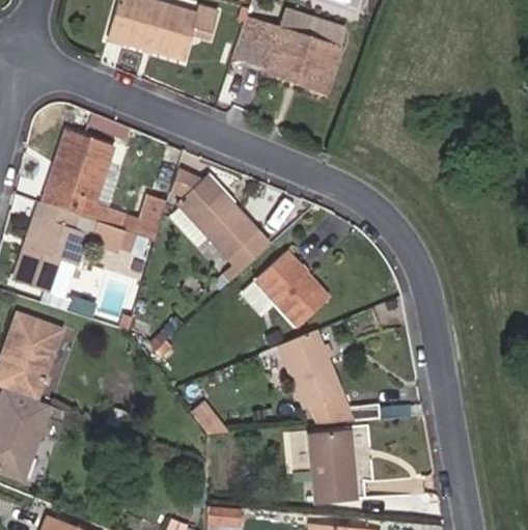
[(186,58),(193,33),(212,39),(220,12),(200,6),(197,15),(149,0),(119,0),(109,37),(186,58)]
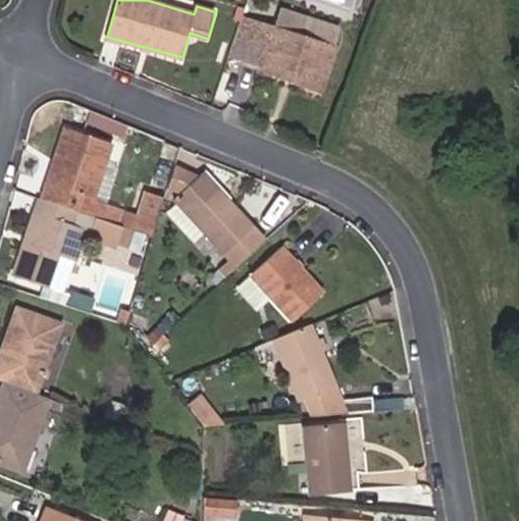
[(244,16),(246,8),(238,6),(234,17),(242,19),(244,16)]
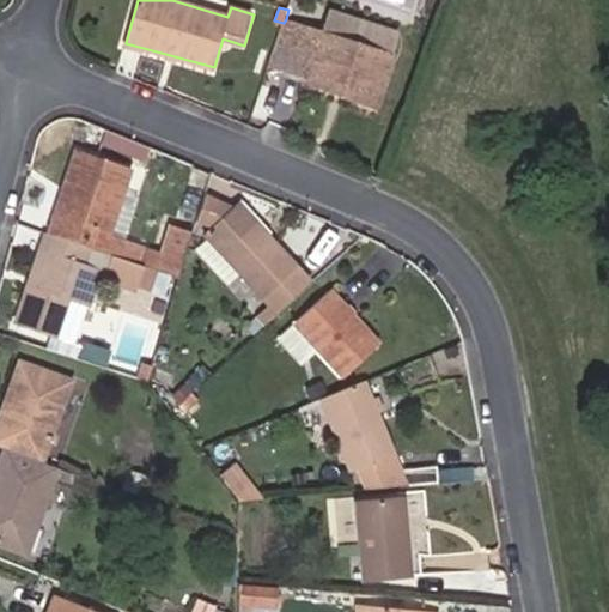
[(379,101),(395,55),(393,55),(401,31),(332,10),(323,31),(306,77),(379,101)]
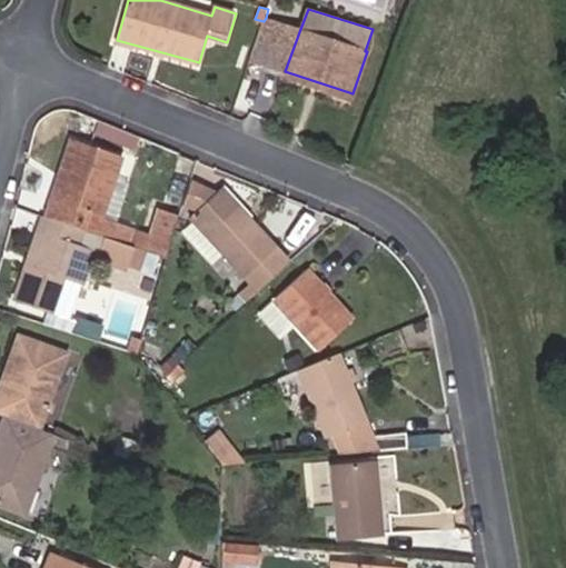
[(265,63),(279,23),(266,18),(251,59),(265,63)]
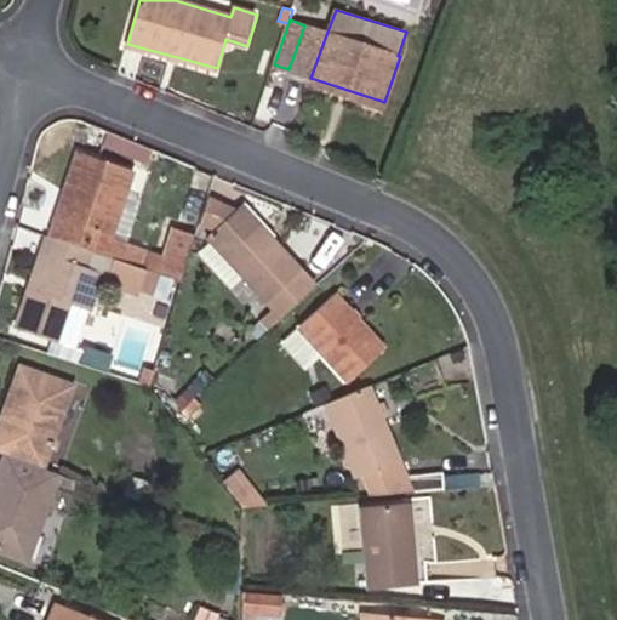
[(310,78),(327,32),(304,26),(289,69),(310,78)]
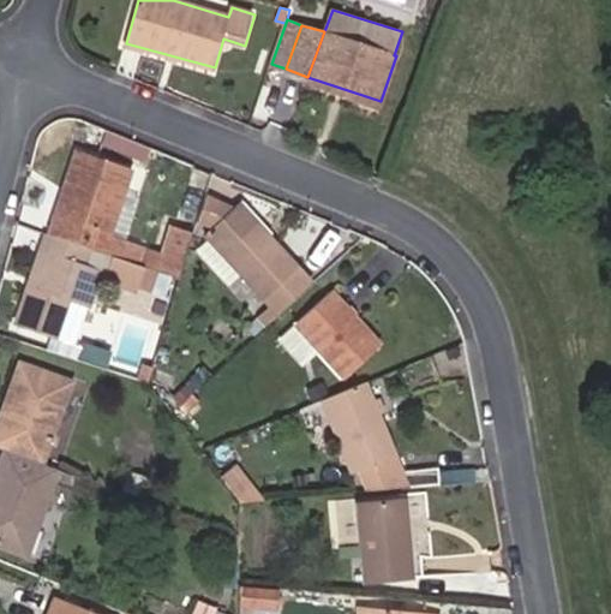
[(381,101),(307,77),(305,85),(378,109),(381,101)]
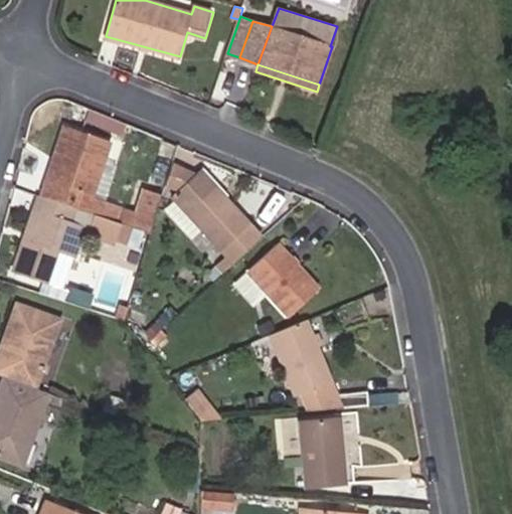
[(93,196),(111,142),(66,126),(42,196),(122,223),(145,231),(151,233),(163,194),(145,189),(138,212),(105,201),(93,196)]
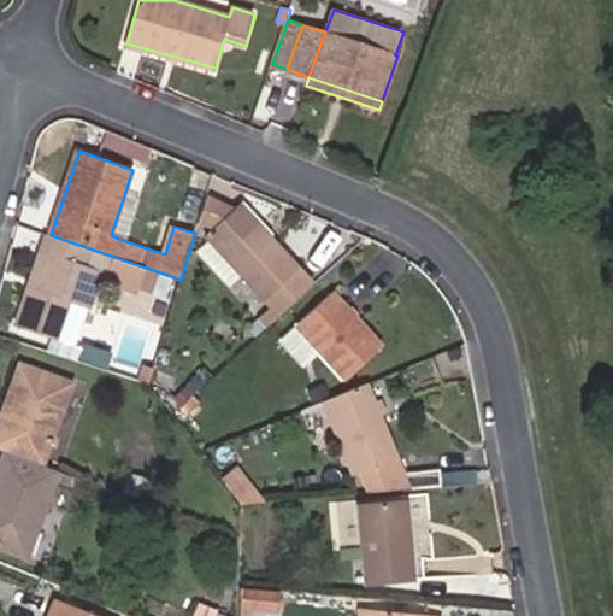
[(125,241),(148,175),(133,170),(111,235),(125,241)]
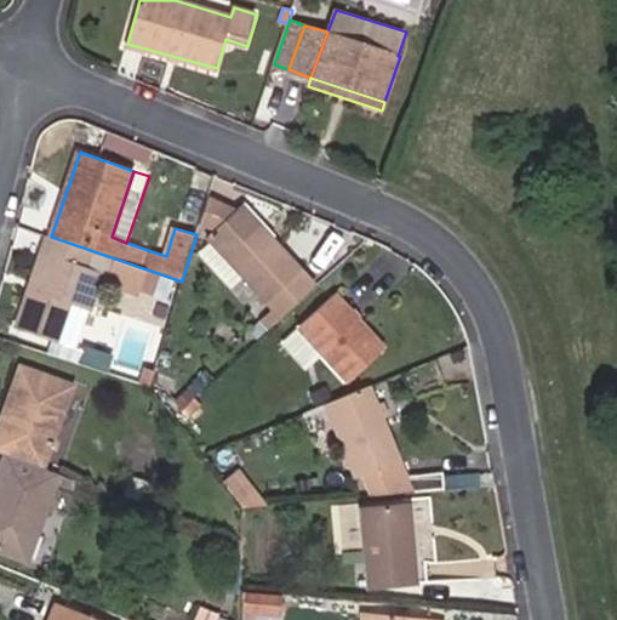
[(215,231),(239,209),(211,197),(200,226),(215,231)]
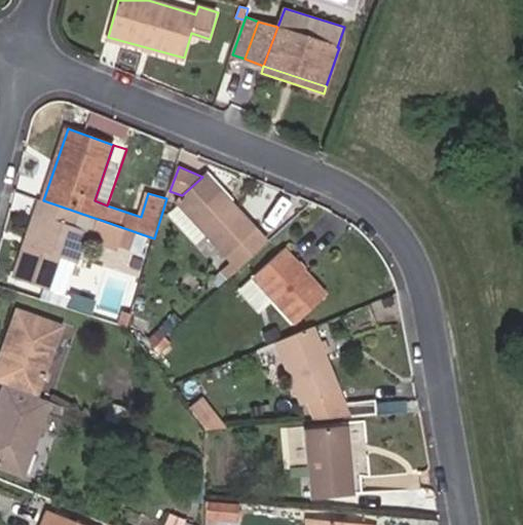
[(232,201),(207,173),(202,177),(228,204),(232,201)]
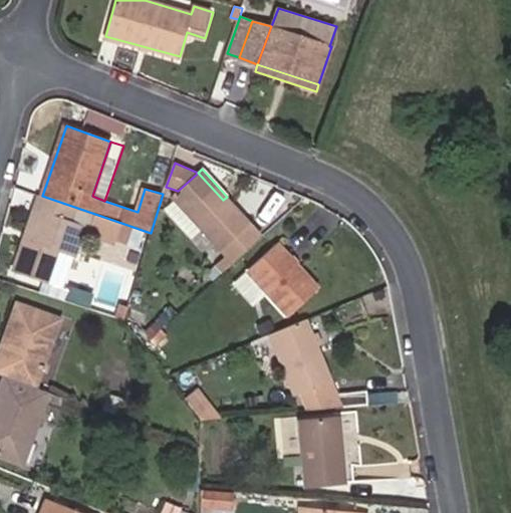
[(263,236),(227,197),(223,200),(198,173),(178,191),(172,196),(227,257),(233,264),(263,236)]
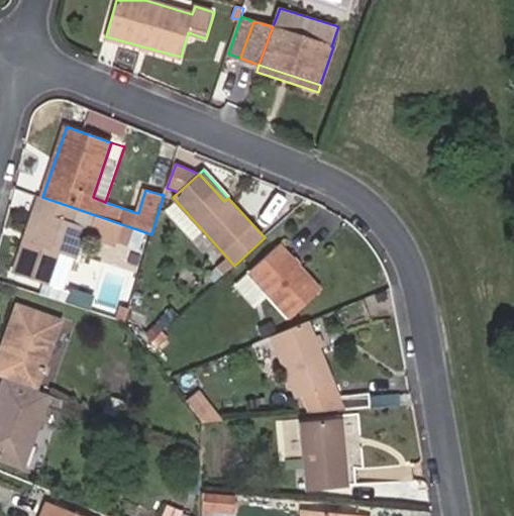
[(76,256),(86,226),(91,228),(88,234),(115,244),(116,241),(122,224),(42,197),(39,195),(13,272),(50,285),(61,251),(76,256)]
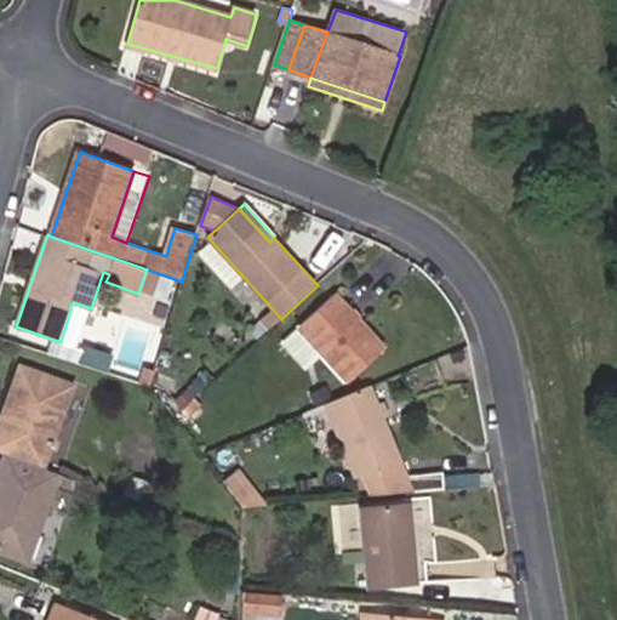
[(167,300),(175,279),(147,269),(140,290),(167,300)]
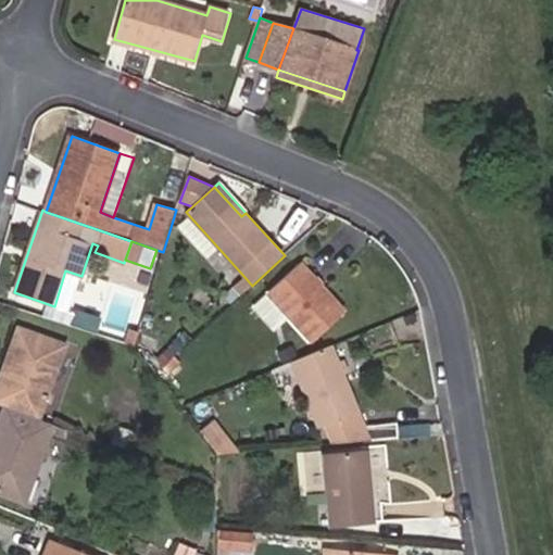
[(313,342),(346,311),(301,262),(268,292),(313,342)]
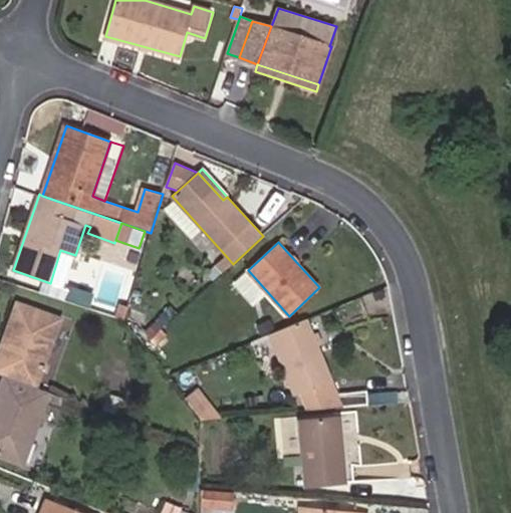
[(233,264),(227,257),(217,265),(223,273),(233,264)]
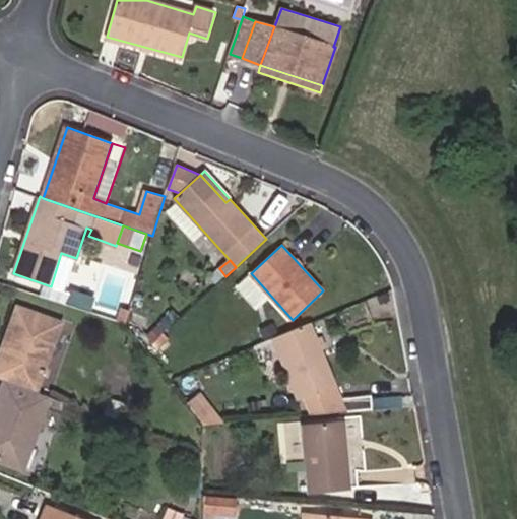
[(248,276),(237,286),(258,309),(269,299),(248,276)]
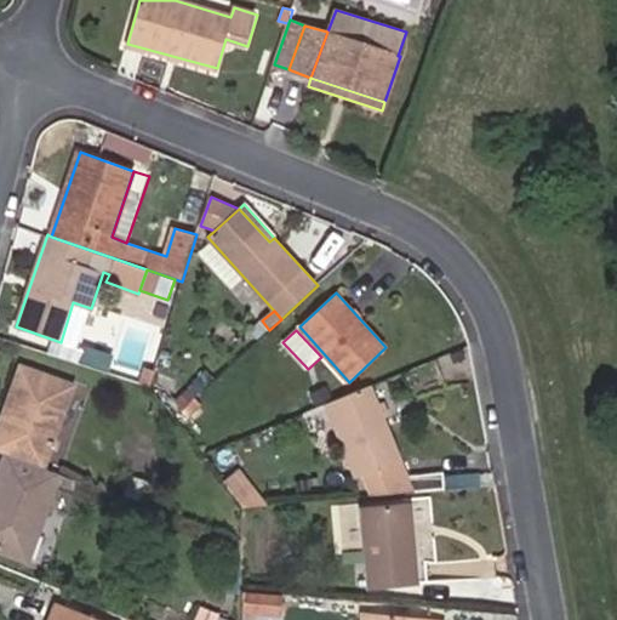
[(44,467),(74,385),(22,365),(12,391),(20,393),(12,414),(5,411),(0,425),(0,451),(6,454),(44,467)]
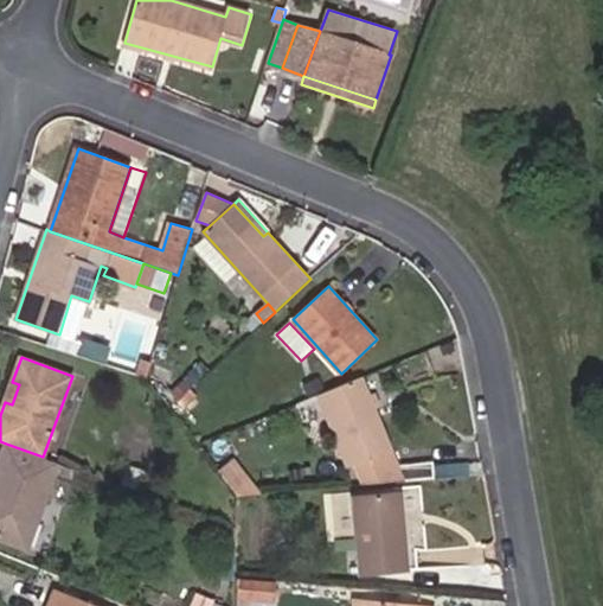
[(171,381),(174,371),(158,365),(154,374),(171,381)]
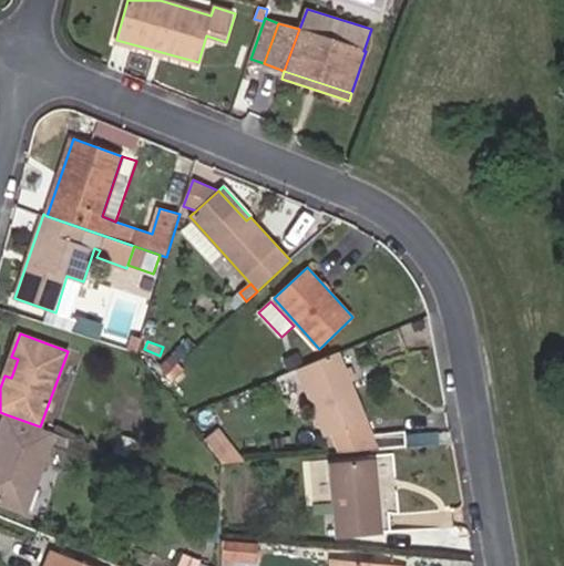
[(315,360),(311,351),(297,357),(301,367),(315,360)]
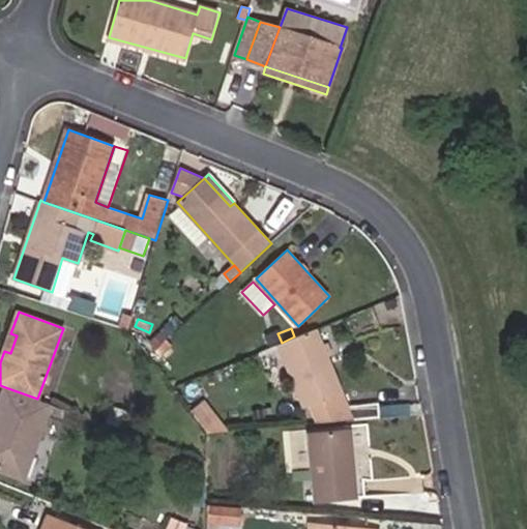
[(354,419),(316,329),(280,344),(305,407),(311,405),(318,422),(354,419)]
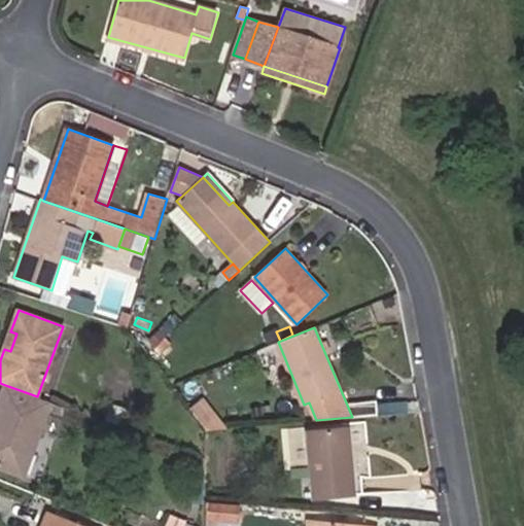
[(10,351),(16,334),(10,331),(7,342),(4,349),(10,351)]
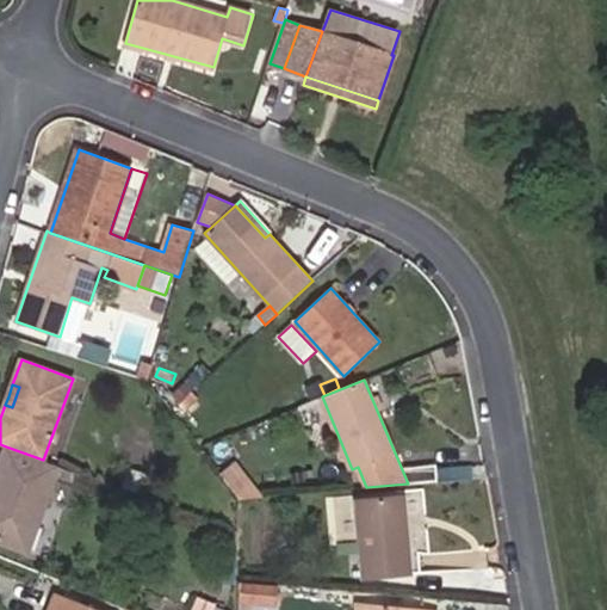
[(209,419),(199,405),(192,410),(202,424),(209,419)]
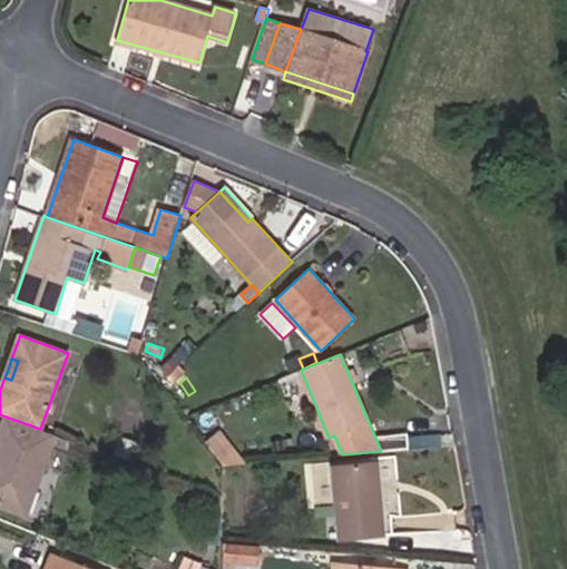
[(0,506),(26,514),(55,434),(40,429),(6,417),(0,431),(0,506)]
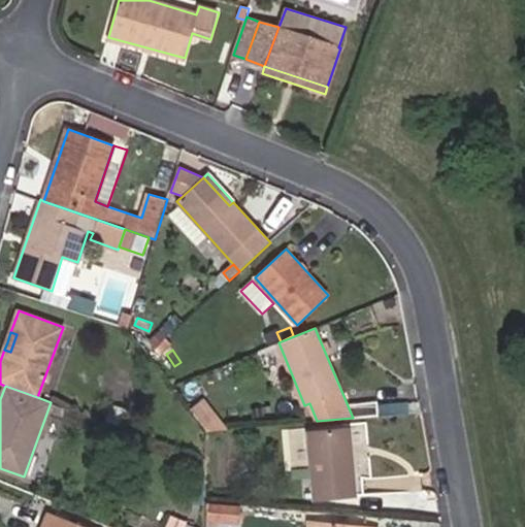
[(215,413),(203,399),(191,409),(202,423),(215,413)]
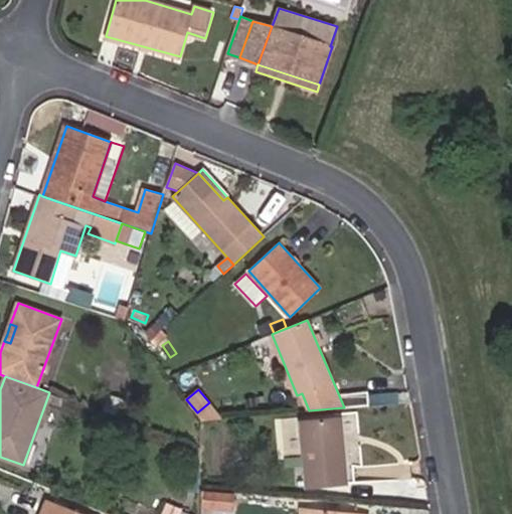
[(121,414),(126,401),(111,396),(107,409),(121,414)]
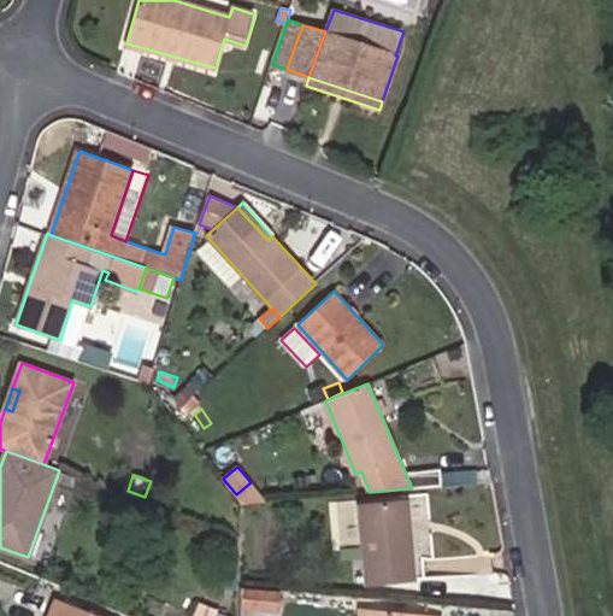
[(264,502),(251,482),(236,494),(242,503),(264,502)]
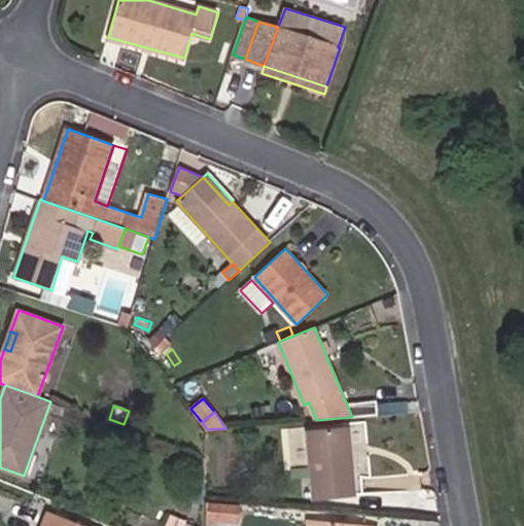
[(355,494),(349,427),(307,430),(313,498),(355,494)]
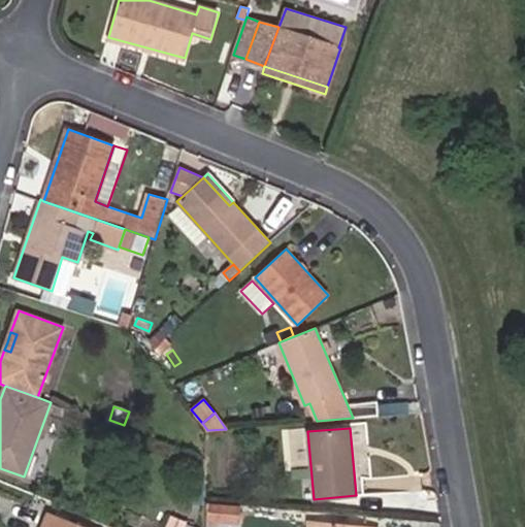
[(237,526),(239,507),(210,504),(207,526),(237,526)]
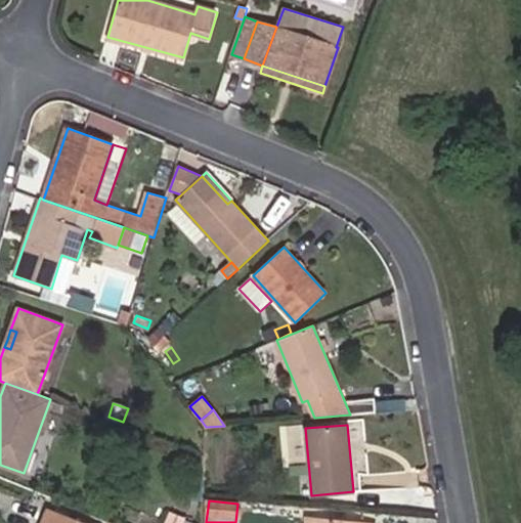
[(85,522),(48,509),(42,522),(85,522)]
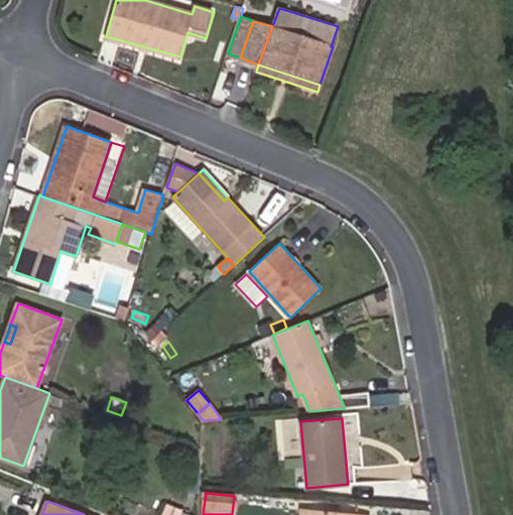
[(181,514),(183,510),(168,504),(163,514),(181,514)]
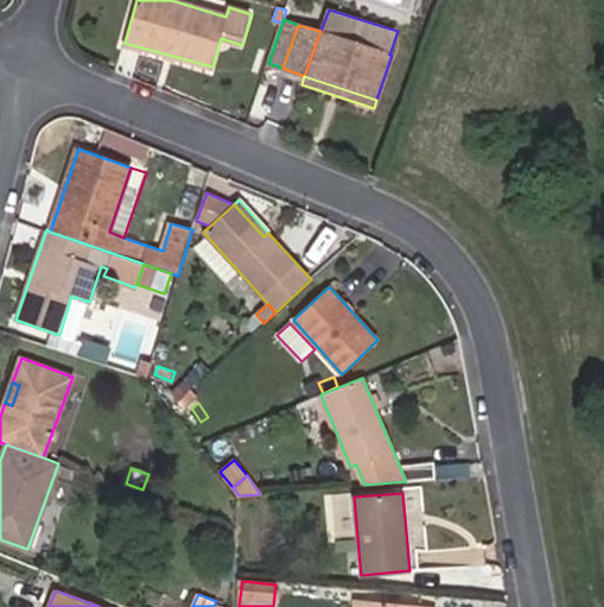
All buildings are outlined.
